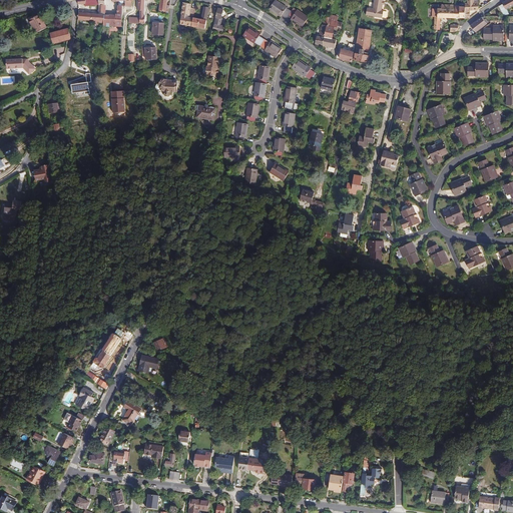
[(122,15),(123,6),(123,4),(125,4),(125,2),(118,2),(118,5),(117,14),(115,14),(115,15),(111,15),(110,16),(107,16),(107,15),(106,14),(105,0),(98,0),(99,4),(99,12),(101,12),(103,12),(103,14),(104,14),(103,21),(103,25),(107,25),(112,26),(114,26),(121,26),(122,15)]
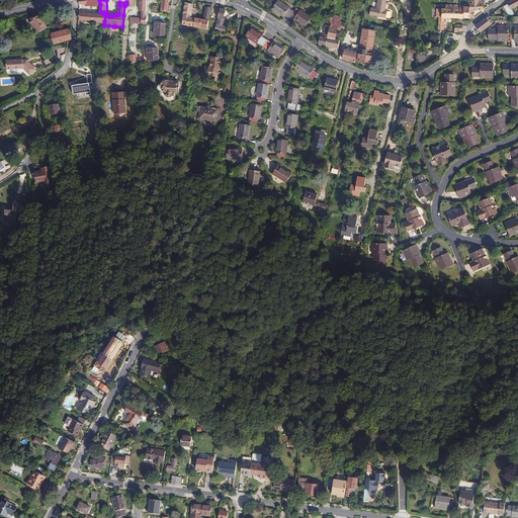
[(143,23),(147,23),(147,16),(146,16),(146,0),(140,0),(140,10),(142,10),(142,16),(142,18),(131,17),(130,23),(142,23),(143,23)]
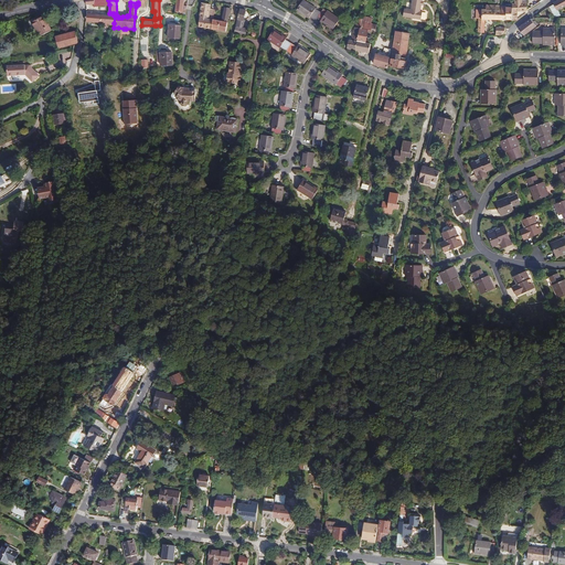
[(177,0),(176,14),(185,16),(187,7),(184,7),(184,0),(177,0)]
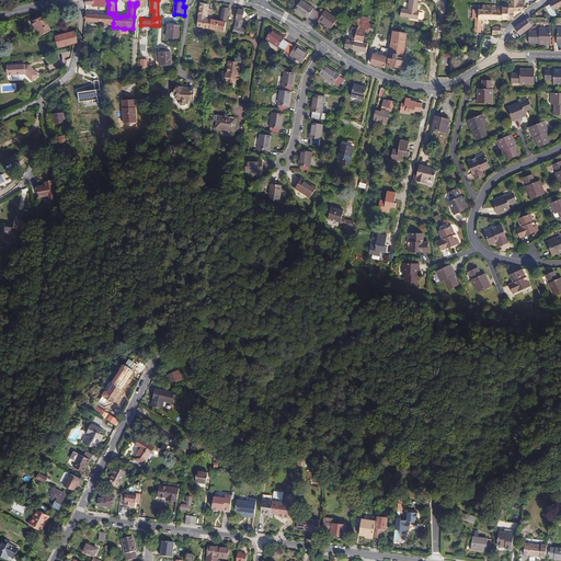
[(313,8),(301,0),(300,0),(295,10),(307,19),(308,16),(315,20),(317,16),(319,19),(318,21),(331,29),(338,19),(325,10),(324,11),(321,9),(319,13),(313,9),(313,8)]
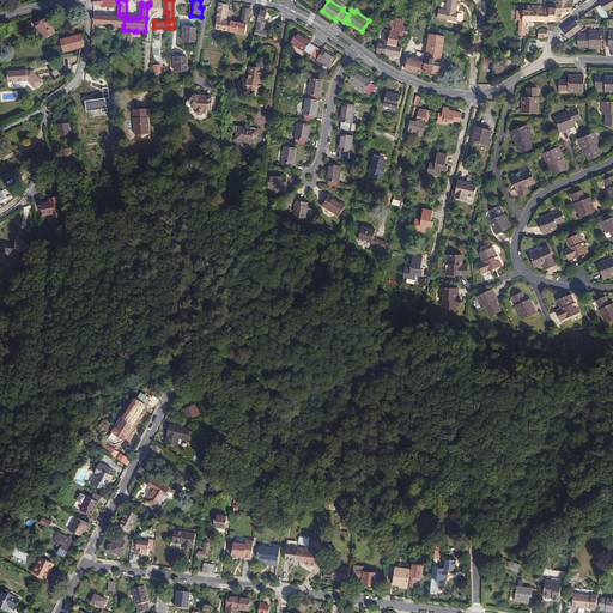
[(447,0),(447,10),(439,8),(437,18),(456,22),(459,12),(456,12),(457,6),(459,6),(460,1),(459,1),(457,0),(460,0),(465,1),(463,0),(447,0)]
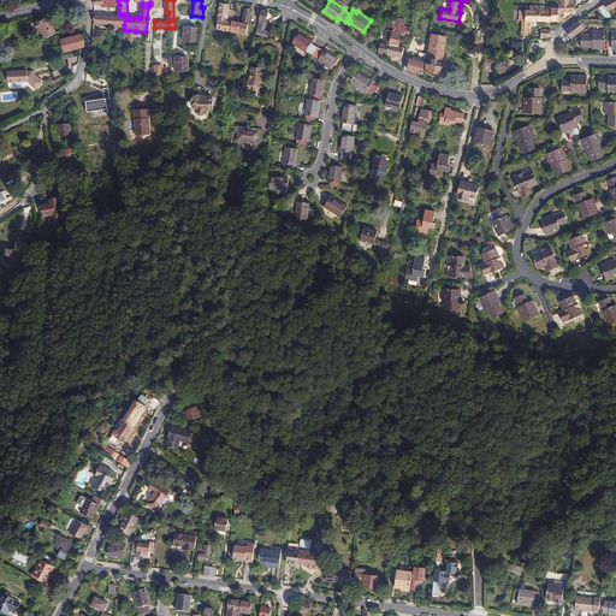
[(561,0),(562,5),(560,5),(560,7),(558,22),(564,22),(564,11),(573,12),(575,11),(575,0),(561,0)]
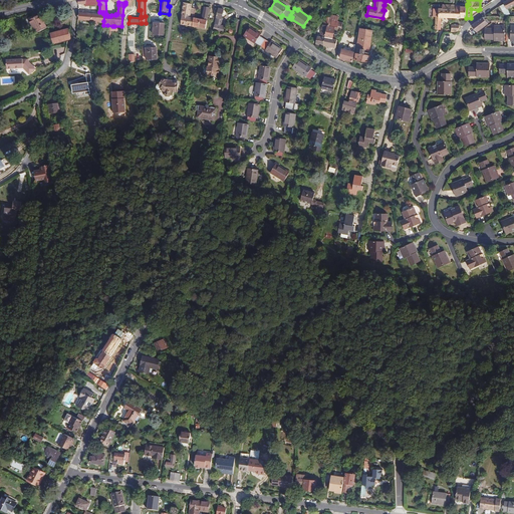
[(513,0),(508,0),(503,2),(504,4),(500,6),(505,15),(510,13),(508,9),(513,5),(513,0)]
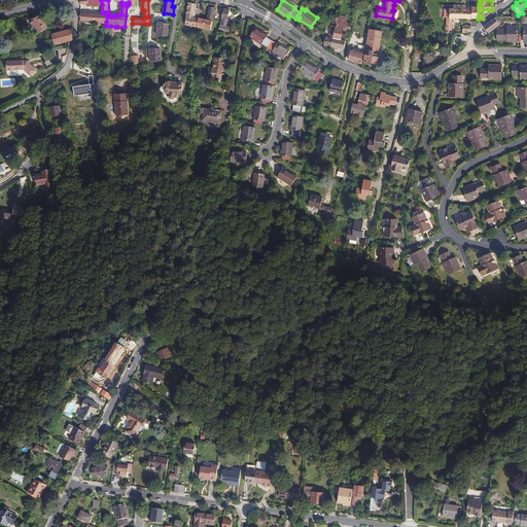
[(199,19),(201,8),(197,7),(197,4),(188,2),(185,25),(198,27),(199,19)]
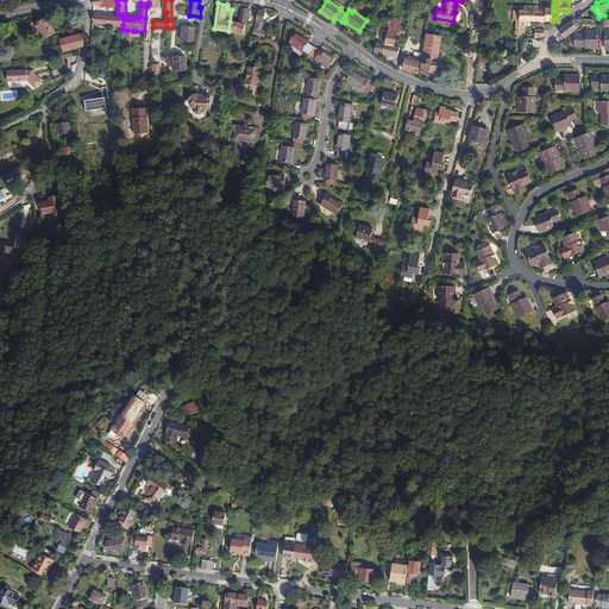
[(515,35),(522,36),(522,22),(541,22),(541,6),(525,6),(523,11),(520,11),(519,20),(516,20),(515,35)]
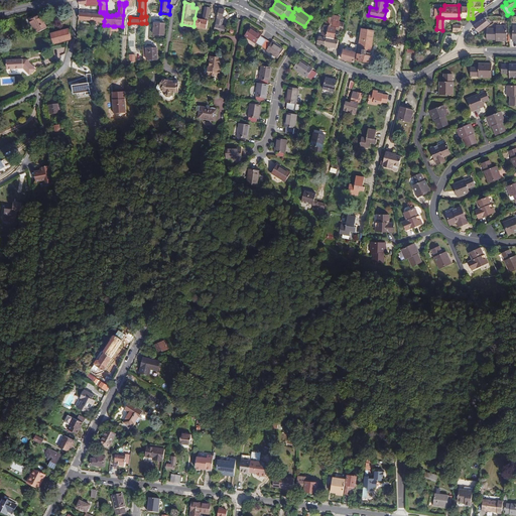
[(463,5),(459,5),(459,18),(463,18),(463,20),(468,20),(468,18),(469,6),(463,6),(463,5)]
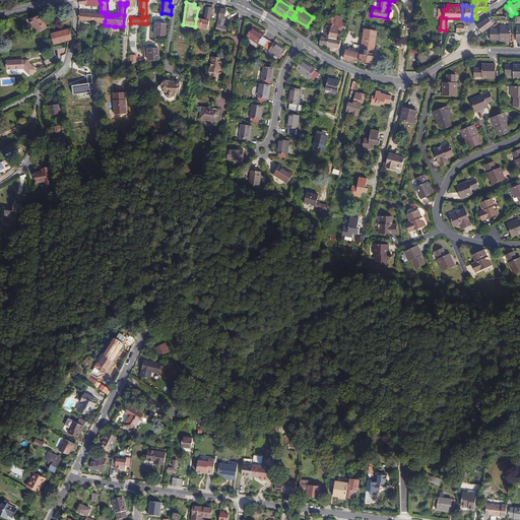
[(226,7),(221,6),(218,17),(220,18),(224,19),(226,7)]
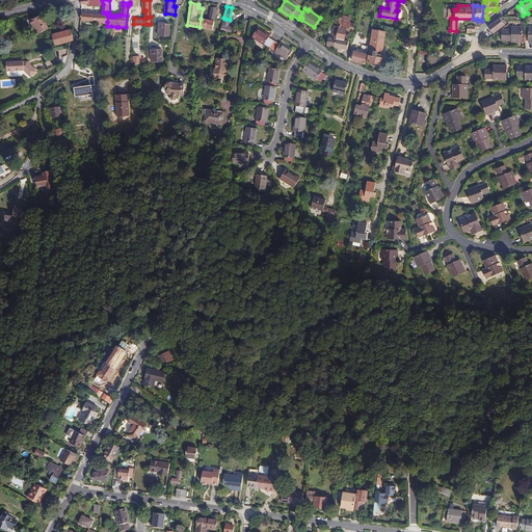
[(209,20),(201,19),(200,27),(213,30),(214,21),(216,7),(211,7),(209,20)]
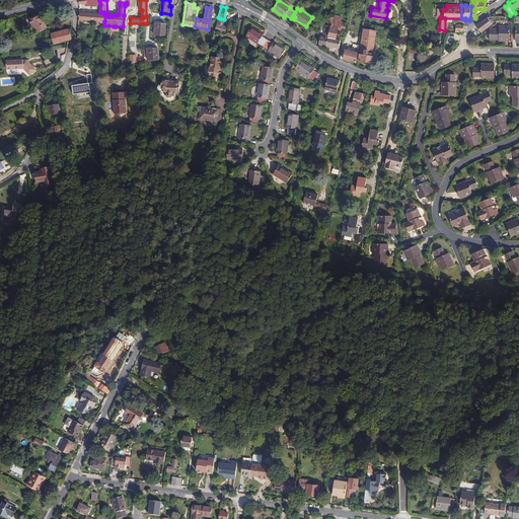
[(94,21),(94,25),(99,25),(100,21),(104,21),(105,14),(104,14),(102,14),(80,12),(79,20),(94,21)]
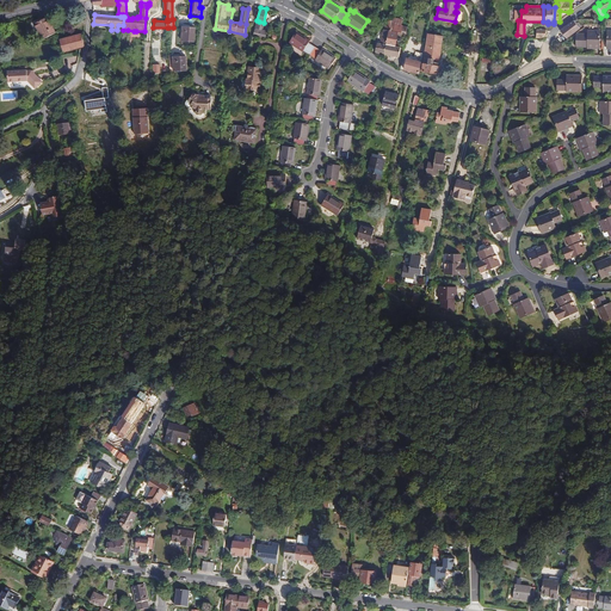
[(36,24),(43,39),(56,34),(48,18),(36,24)]
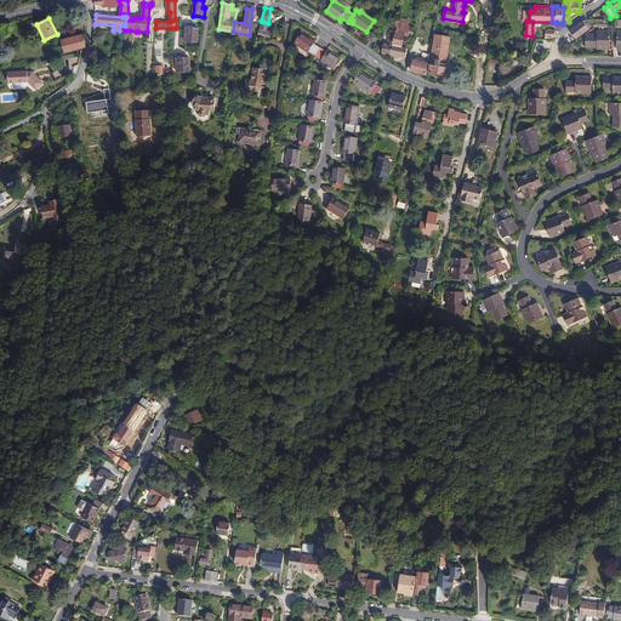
[(391,56),(398,23),(398,22),(393,21),(391,30),(389,29),(386,44),(383,44),(381,53),(391,56)]
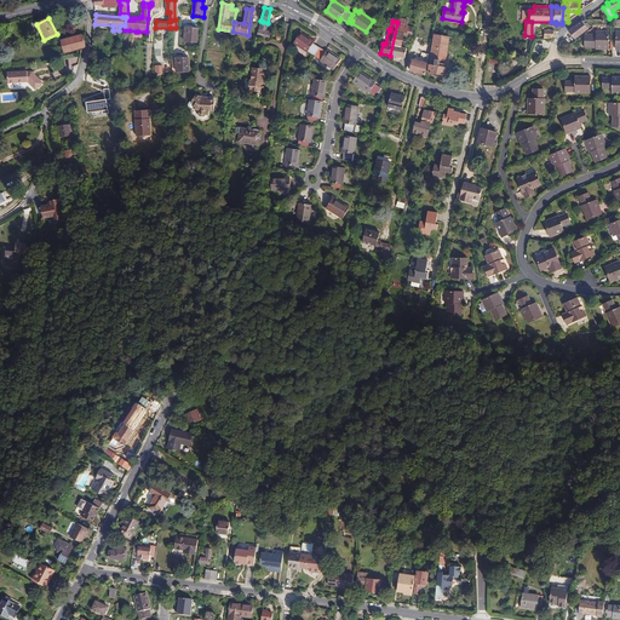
[(568,30),(570,33),(575,39),(589,28),(583,21),(568,30)]
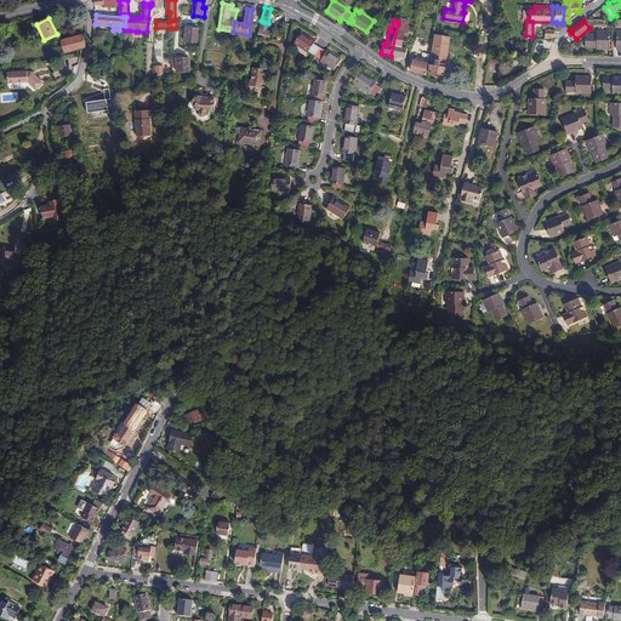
[(412,34),(415,27),(409,26),(398,23),(391,56),(405,58),(408,49),(405,47),(406,44),(403,44),(404,33),(408,33),(412,34)]
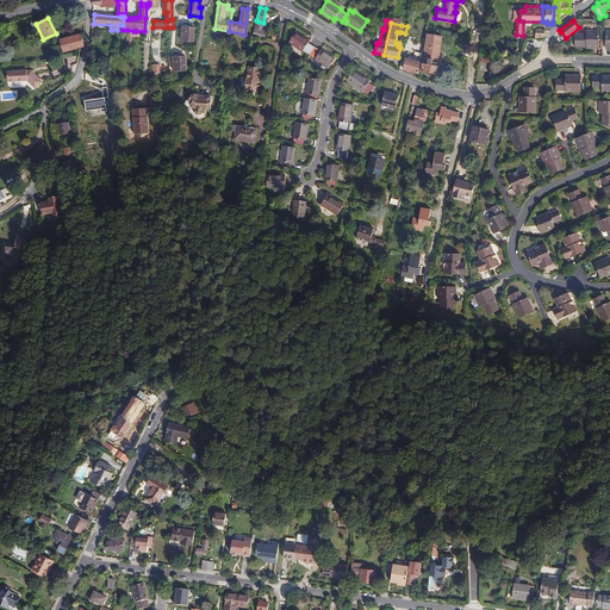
[(194,42),(195,27),(182,26),(181,41),(194,42)]
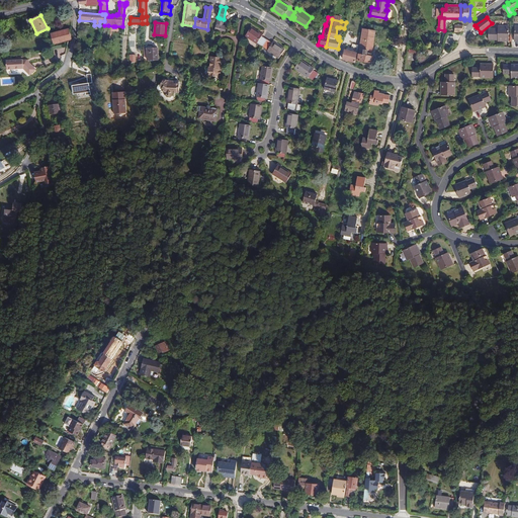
[(509,41),(509,25),(498,25),(498,28),(489,28),(488,39),(498,39),(498,41),(509,41)]
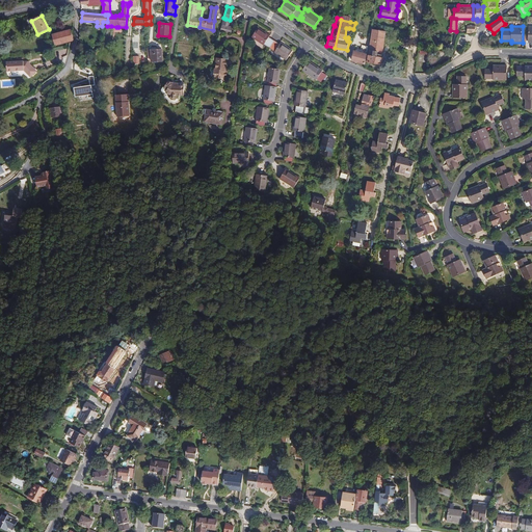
[(264,45),(269,48),(274,41),(269,36),(270,35),(258,28),(251,37),(264,45)]
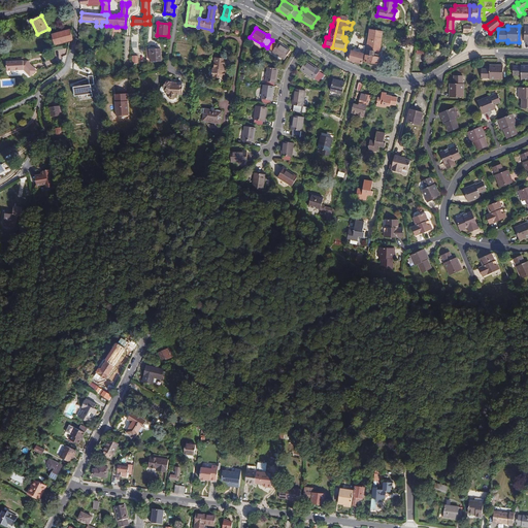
[(73,39),(70,30),(64,31),(63,30),(58,31),(59,33),(52,34),(53,39),(50,40),(51,45),(73,39)]
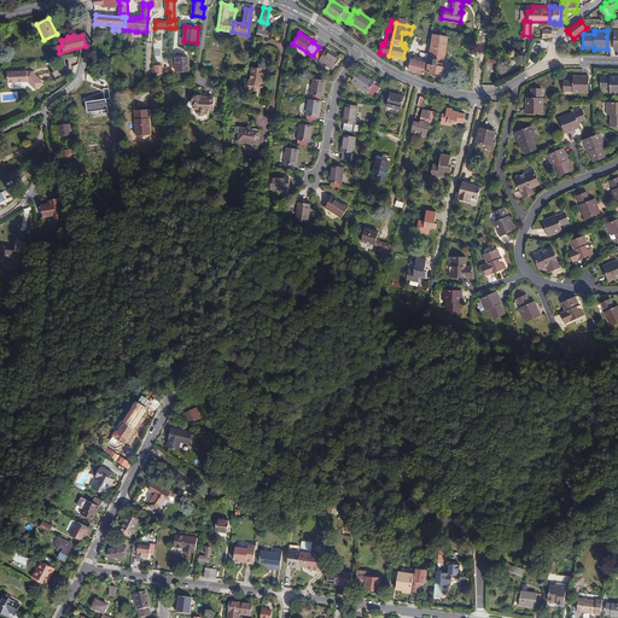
[(443,66),(448,38),(433,35),(427,73),(444,75),(445,68),(443,66)]
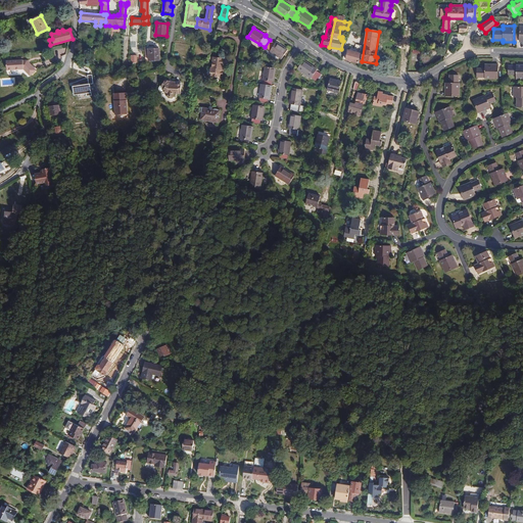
[(270,40),(265,47),(270,51),(282,59),(288,50),(276,42),(275,43),(270,40)]
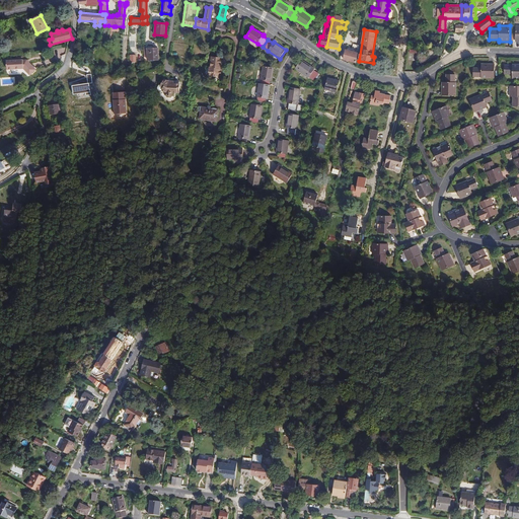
[(356,63),(358,53),(359,46),(353,44),(352,49),(352,52),(346,50),(344,59),(356,63)]
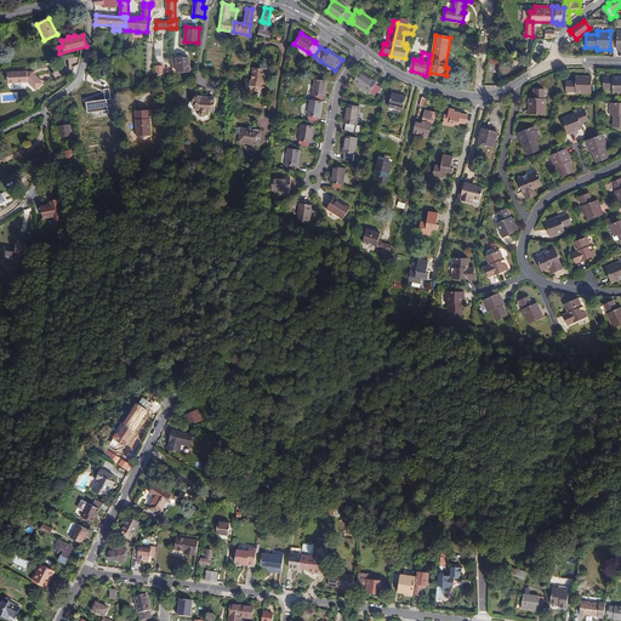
[(172,58),(172,68),(176,68),(176,73),(191,72),(189,57),(176,58),(172,58)]
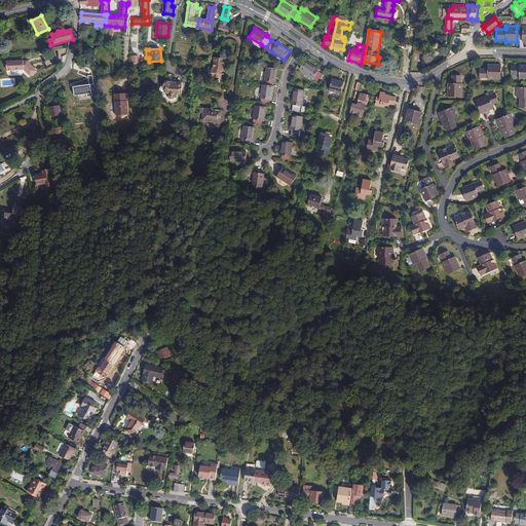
[(211,77),(223,78),(223,76),(224,76),(224,73),(223,70),(224,67),(225,67),(226,67),(227,59),(215,58),(214,62),(214,68),(212,68),(212,69),(209,69),(208,69),(208,75),(209,76),(212,76),(211,77)]
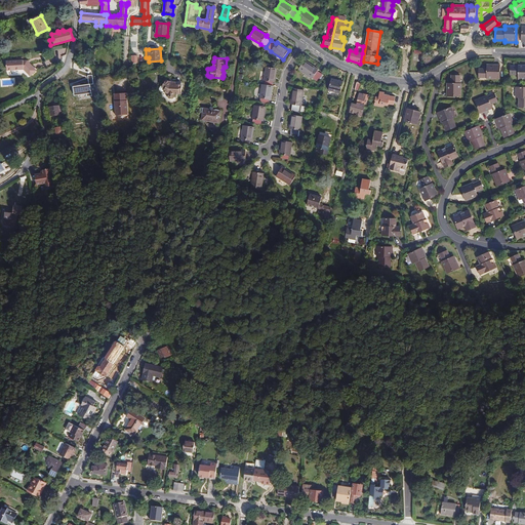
[(6,62),(7,70),(24,70),(31,76),(37,71),(28,61),(24,61),(6,62)]
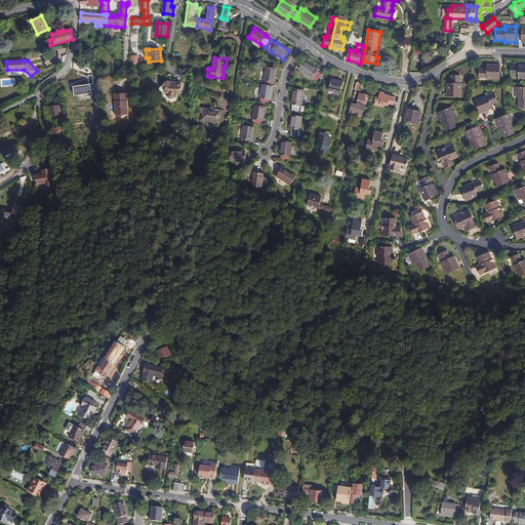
[(318,70),(305,61),(298,70),(312,79),(312,78),(318,82),(323,74),(318,71),(318,70)]
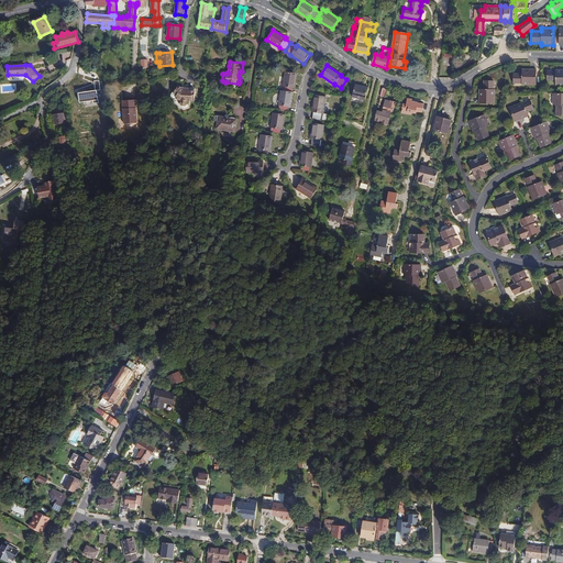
[(528,70),(522,70),(522,74),(514,74),(514,84),(522,84),(522,85),(536,85),(536,77),(537,77),(537,69),(528,69),(528,70)]
